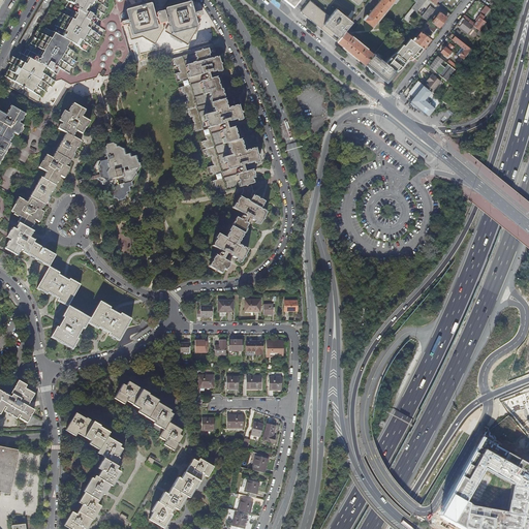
[(61,0),(28,59),(23,56),(20,54),(7,76),(6,78),(6,81),(6,84),(8,86),(12,89),(35,102),(38,104),(39,103),(40,102),(39,101),(37,100),(47,85),(53,83),(54,79),(58,76),(61,71),(64,68),(66,74),(69,76),(80,73),(85,76),(87,72),(92,74),(95,69),(98,64),(96,60),(107,39),(105,32),(99,28),(104,19),(109,21),(114,19),(109,2),(110,0),(61,0)]
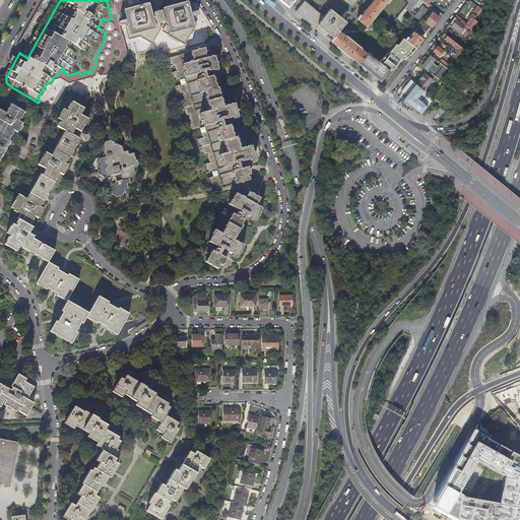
[(53,0),(22,55),(27,58),(60,0),(53,0)]
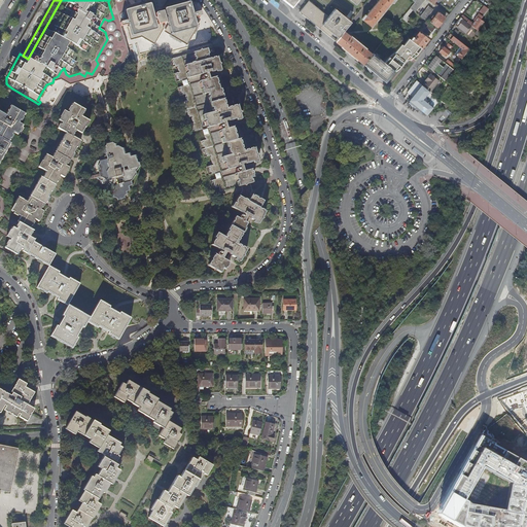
[(168,27),(168,32),(171,34),(182,41),(184,42),(183,43),(186,45),(187,45),(192,38),(191,37),(192,34),(195,36),(200,29),(197,28),(198,27),(190,23),(188,10),(189,7),(180,1),(177,0),(174,0),(171,4),(172,7),(165,9),(166,13),(163,14),(163,12),(155,14),(155,16),(153,16),(150,4),(128,9),(132,27),(129,28),(132,37),(136,36),(142,39),(144,39),(147,40),(147,41),(153,45),(157,38),(156,37),(159,34),(160,35),(163,29),(162,29),(161,25),(164,24),(164,22),(167,22),(168,27)]
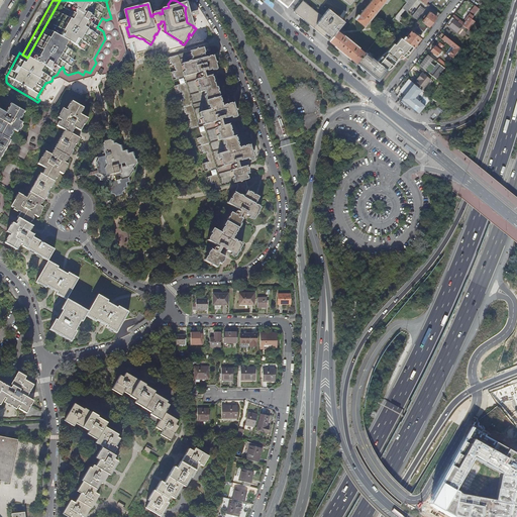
[(365,26),(386,0),(373,0),(359,16),(358,15),(355,18),(365,26)]
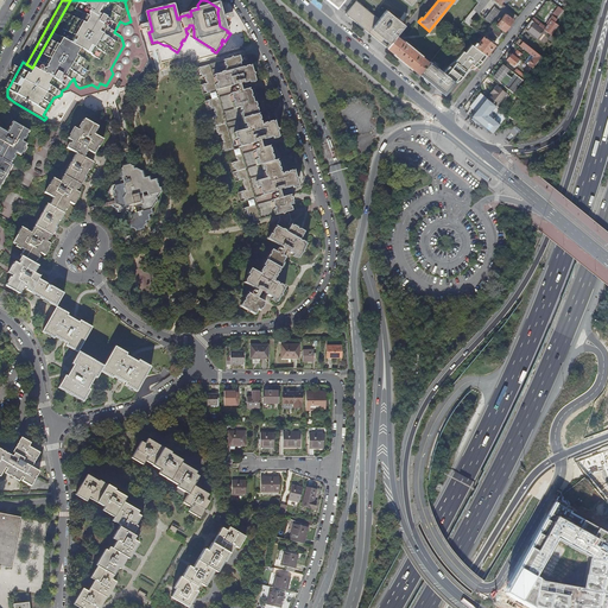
[(491,0),(481,0),(479,2),(474,10),(480,14),(491,0)]
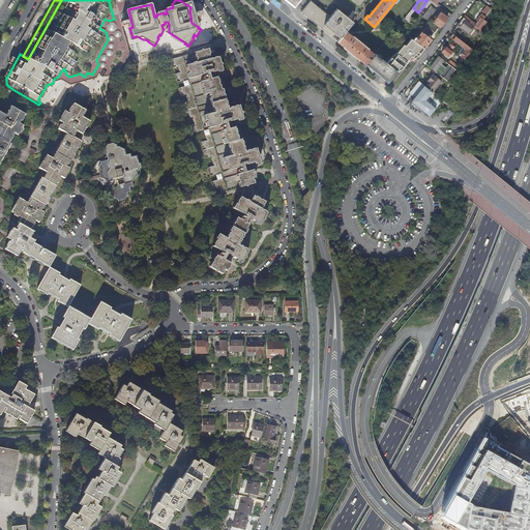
[(444,4),(454,12),(463,0),(439,0),(436,4),(439,7),(441,7),(444,4)]
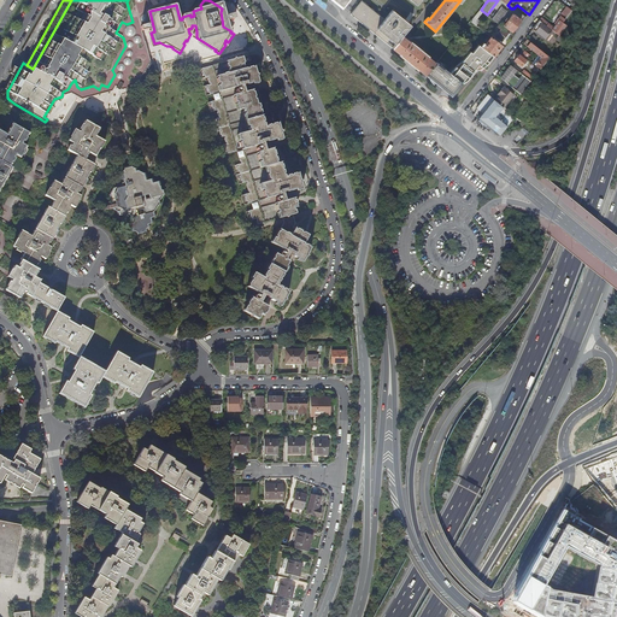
[(397,45),(403,36),(412,24),(394,10),(386,21),(362,1),(351,15),(387,43),(391,40),(397,45)]
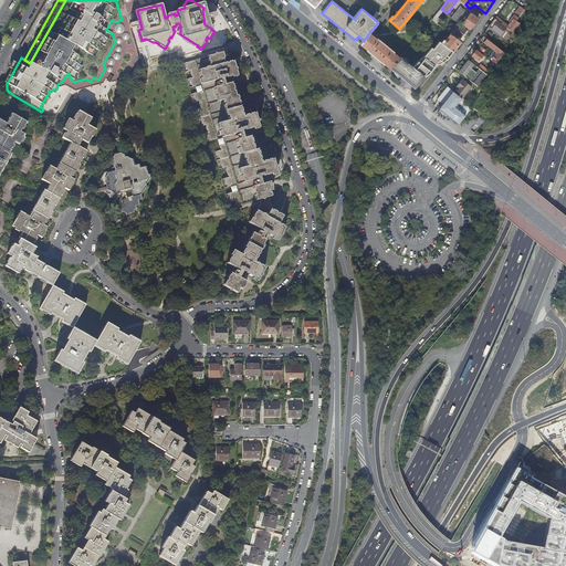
[(461,7),(452,18),(457,22),(465,11),(461,7)]
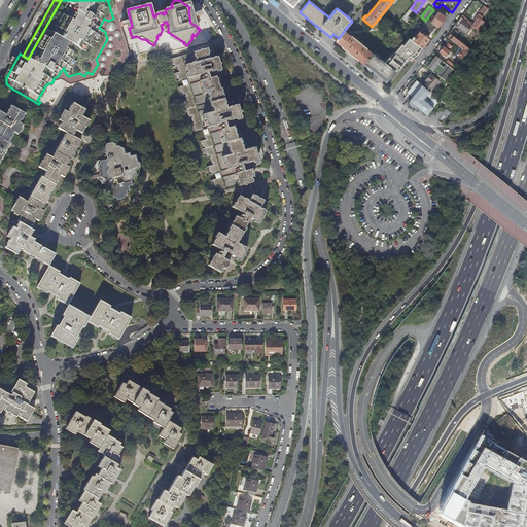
[(461,18),(471,26),(477,30),(478,31),(484,23),(481,20),(486,13),(483,10),(480,14),(479,14),(473,21),(475,22),(472,25),(462,16),(461,18)]
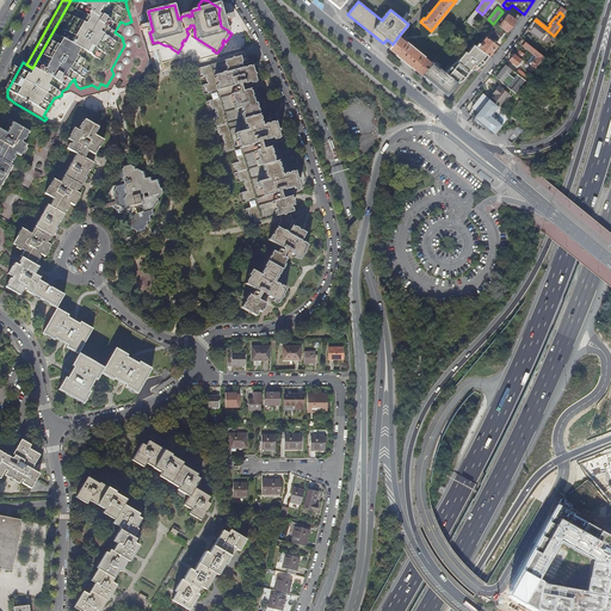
[(503,22),(500,26),(507,32),(517,20),(508,14),(505,19),(503,18),(501,20),(503,22)]
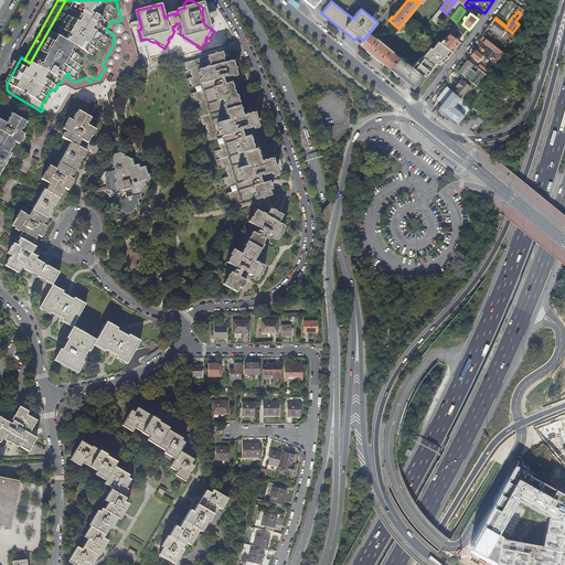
[(505,28),(494,19),(488,27),(500,35),(501,33),(502,34),(503,33),(502,32),(505,28)]
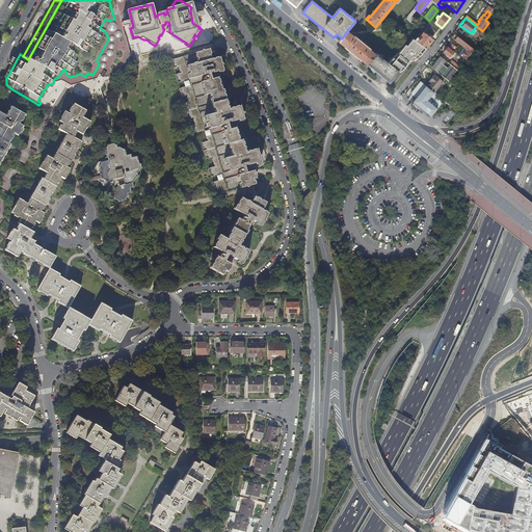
[(433,25),(433,24),(431,22),(429,24),(432,26),(427,31),(433,36),(433,35),(439,29),(433,25)]
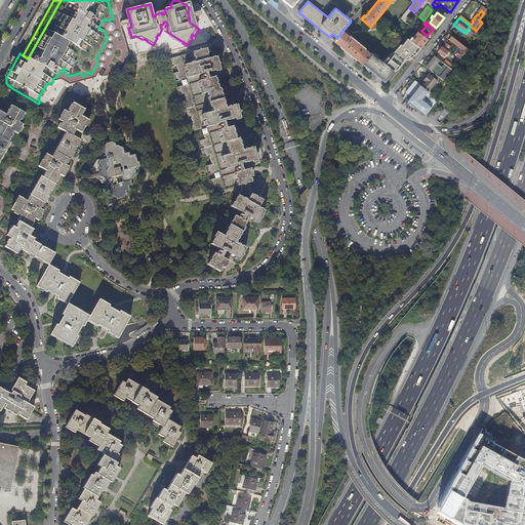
[(363,65),(364,64),(371,54),(342,31),(337,38),(334,41),(363,65)]
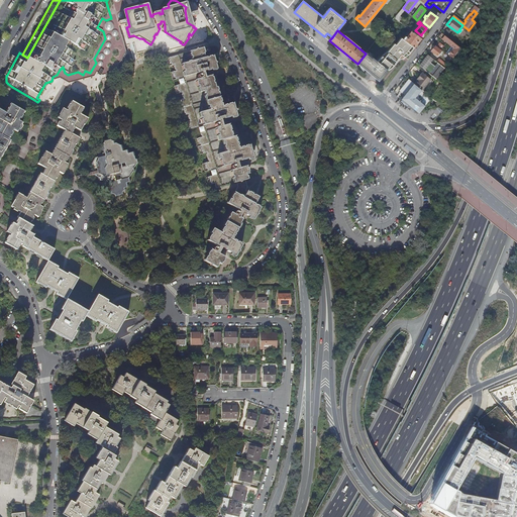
[(406,36),(403,39),(414,47),(421,38),(412,31),(407,37),(406,36)]
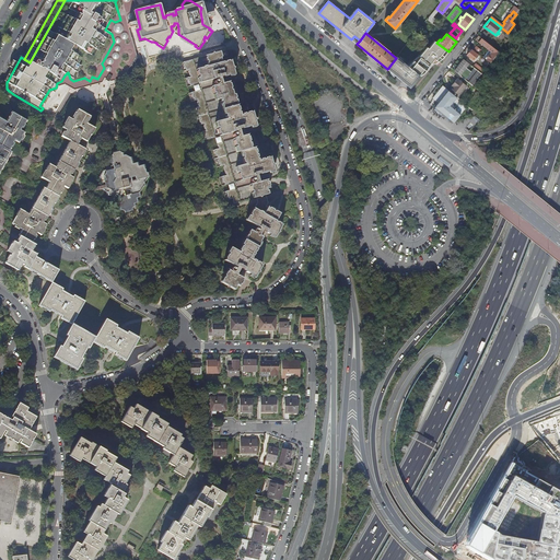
[(191,47),(194,44),(182,36),(181,39),(191,47)]
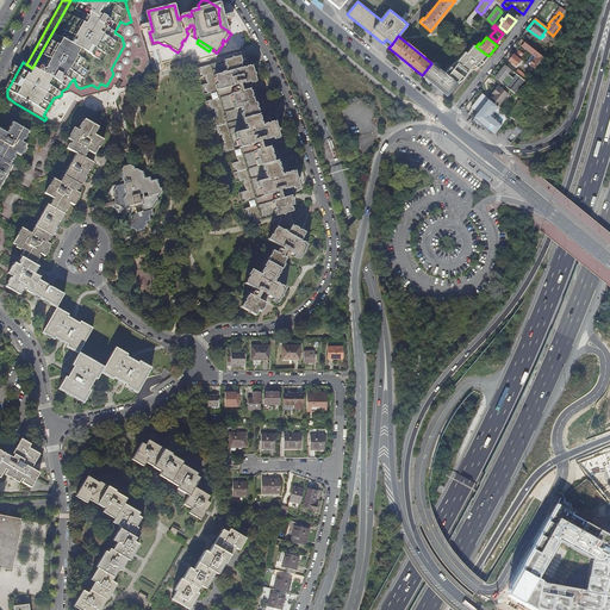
[(530,66),(534,69),(543,57),(522,39),(518,44),(536,58),(530,66)]
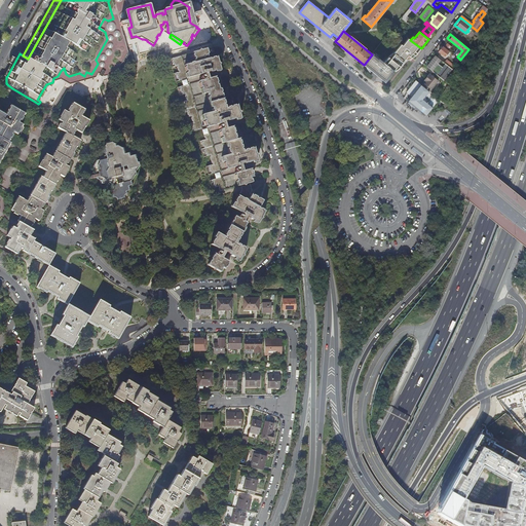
[(114,74),(116,73),(128,52),(126,46),(123,36),(117,38),(112,47),(114,50),(115,51),(110,61),(108,61),(105,66),(109,75),(114,74)]
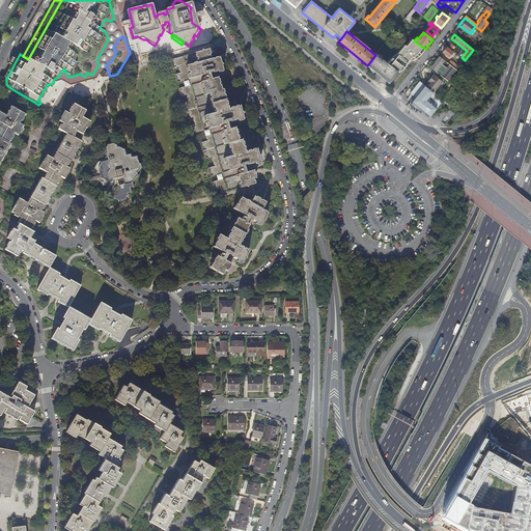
[(388,63),(376,54),(375,55),(368,64),(375,72),(376,71),(380,74),(379,74),(387,80),(387,81),(389,81),(390,80),(400,67),(401,65),(403,67),(407,63),(411,59),(409,58),(412,55),(414,57),(416,55),(417,55),(419,53),(421,54),(425,49),(414,40),(413,39),(407,47),(406,46),(398,54),(399,54),(394,60),(392,58),(388,63)]
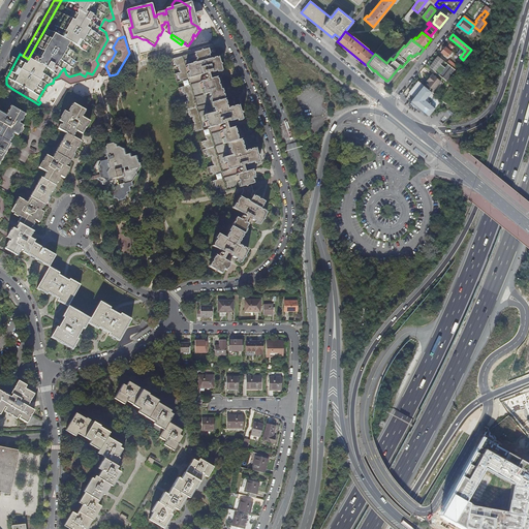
[(447,57),(453,51),(446,47),(445,48),(441,53),(447,57)]
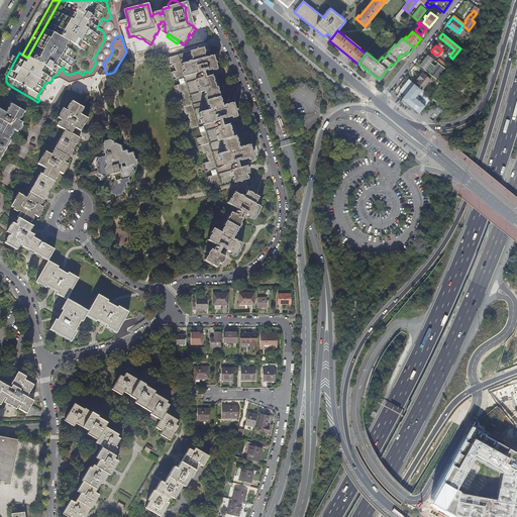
[(186,123),(188,130),(197,127),(204,125),(206,131),(199,133),(200,135),(201,135),(201,137),(197,138),(201,153),(206,151),(207,153),(206,153),(207,160),(208,159),(209,162),(204,163),(206,170),(215,168),(217,175),(208,177),(210,185),(215,183),(216,185),(215,185),(215,188),(247,179),(246,177),(245,175),(247,174),(247,173),(248,173),(247,168),(246,169),(245,167),(242,168),(240,169),(237,161),(240,160),(240,162),(247,160),(247,158),(251,157),(249,146),(247,146),(247,145),(244,146),(244,147),(243,148),(242,146),(240,147),(240,148),(238,149),(238,147),(237,147),(236,146),(237,146),(237,143),(236,144),(235,142),(236,142),(235,138),(234,138),(234,136),(230,137),(230,135),(231,135),(230,132),(229,133),(229,131),(230,131),(229,127),(227,127),(227,125),(225,125),(223,126),(221,120),(224,120),(231,118),(230,116),(235,115),(232,105),(231,105),(230,104),(228,104),(228,105),(226,106),(226,105),(223,106),(223,107),(222,107),(221,105),(220,105),(219,103),(220,103),(219,100),(218,100),(218,99),(219,98),(219,97),(218,98),(217,96),(218,96),(218,93),(216,93),(216,92),(217,91),(216,88),(214,88),(212,89),(211,85),(213,84),(212,83),(213,82),(212,78),(211,79),(210,77),(208,77),(206,78),(204,72),(207,72),(211,70),(211,69),(216,68),(213,57),(212,58),(211,57),(209,57),(210,59),(207,59),(207,58),(204,59),(203,54),(202,54),(201,49),(168,59),(170,66),(176,65),(176,66),(175,66),(176,70),(177,70),(177,71),(172,73),(174,80),(184,78),(185,83),(176,86),(178,94),(183,93),(183,94),(182,95),(183,98),(184,97),(184,99),(180,100),(184,116),(190,114),(191,116),(190,116),(190,120),(192,119),(192,121),(186,123)]
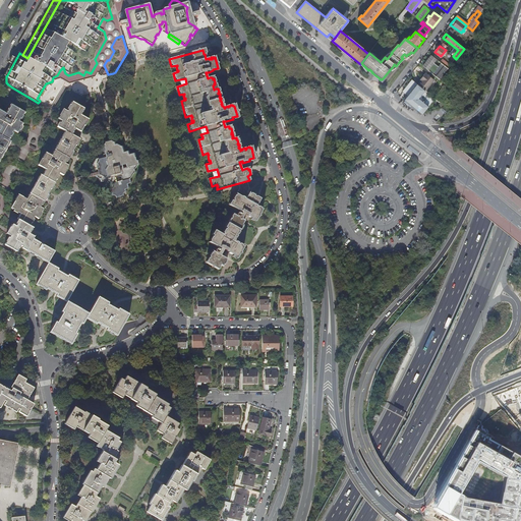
[(431,55),(423,66),(428,70),(437,59),(431,55)]
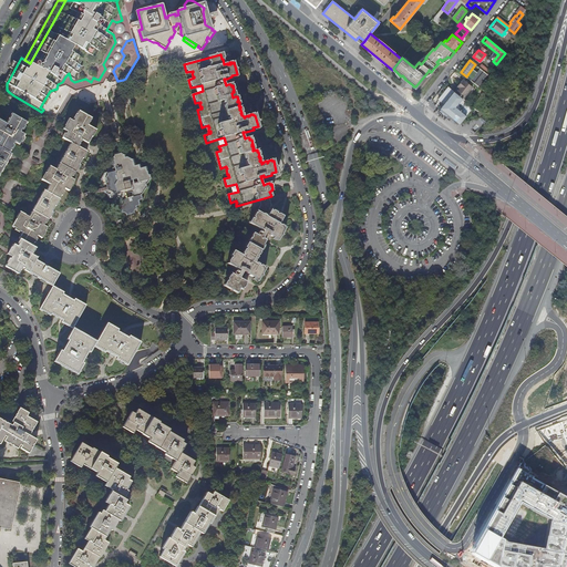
[(401,76),(393,69),(392,70),(412,86),(413,85),(404,79),(405,79),(402,75),(401,76)]
